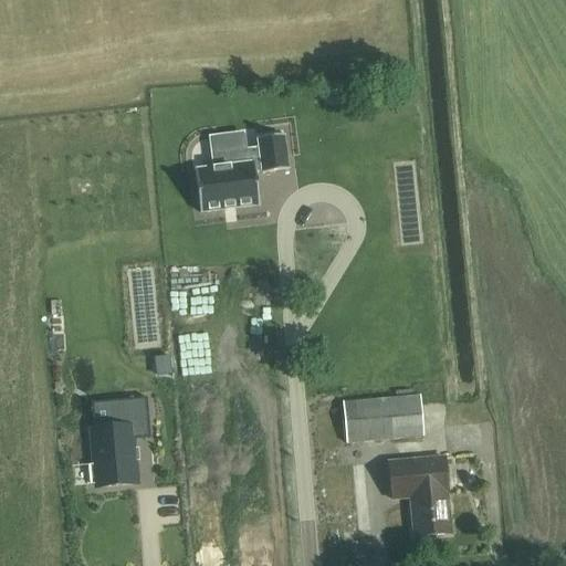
[(212,156),(194,158),(199,201),(258,194),(254,161),(261,160),(261,163),(286,159),(283,124),(257,127),(258,137),(211,144),(212,156)]
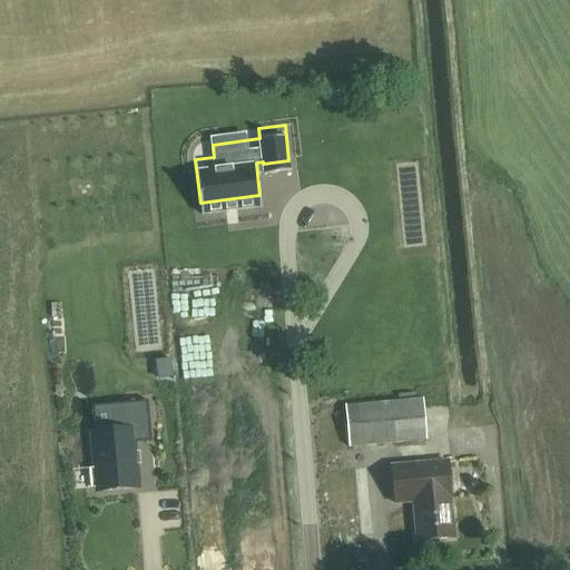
[(399,401),(389,402),(391,442),(424,440),(422,401),(415,401),(415,394),(399,395),(399,401)]
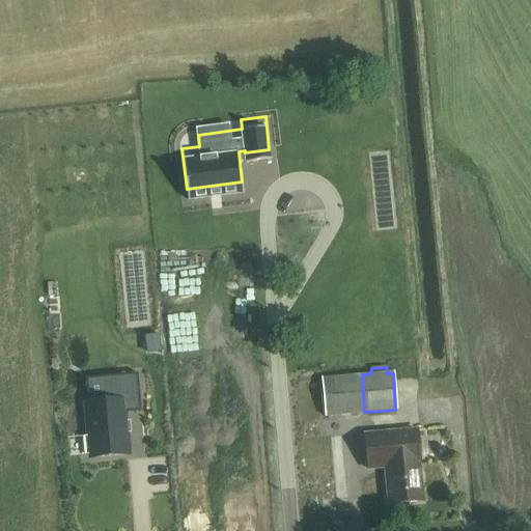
[(89,439),(85,439),(86,454),(90,454),(91,458),(128,455),(124,414),(141,412),(138,374),(101,378),(104,402),(88,404),(86,404),(89,439)]
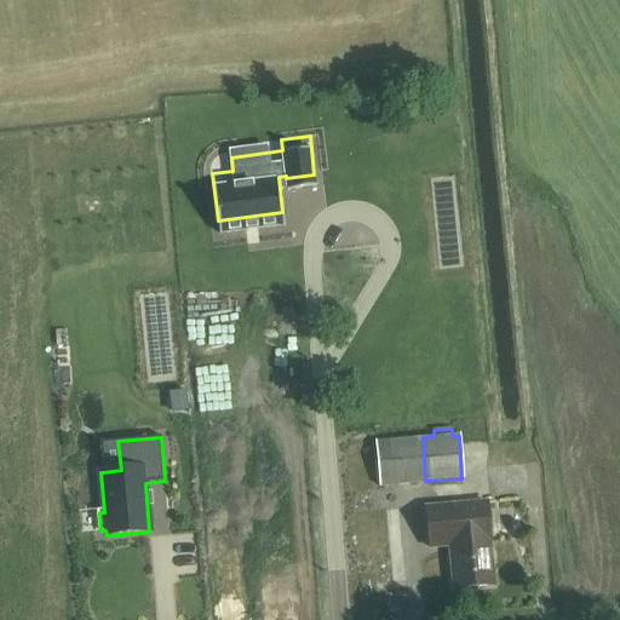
[(377,441),(375,441),(379,484),(380,484),(425,481),(423,437),(377,441)]
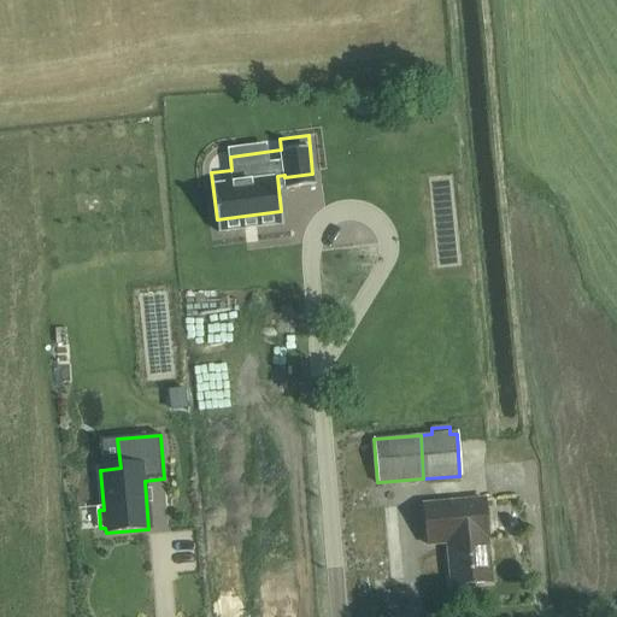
[(485,499),(463,501),(470,583),(492,582),(488,538),(487,538),(486,518),(485,500),(485,499)]
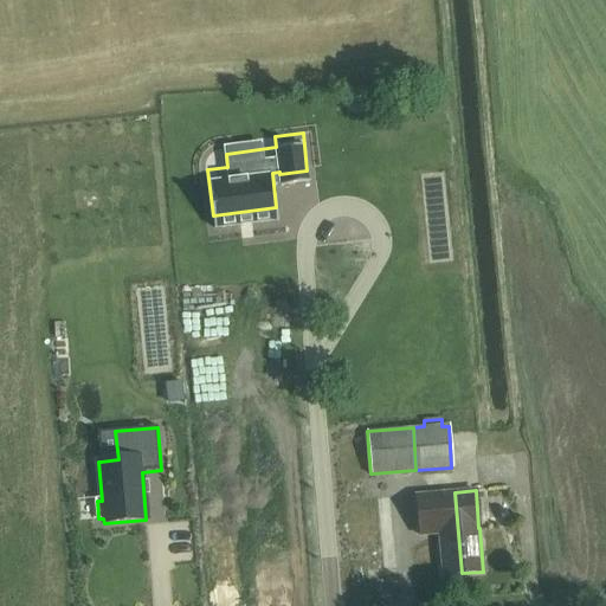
[(455,492),(416,496),(418,524),(419,539),(438,536),(442,575),(443,574),(462,573),(455,492)]
